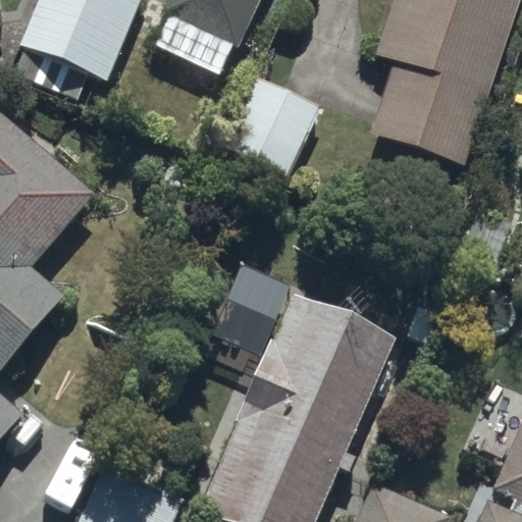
[(136,0),(33,0),(17,41),(45,52),(34,80),(81,98),(91,72),(105,77),(136,0)]
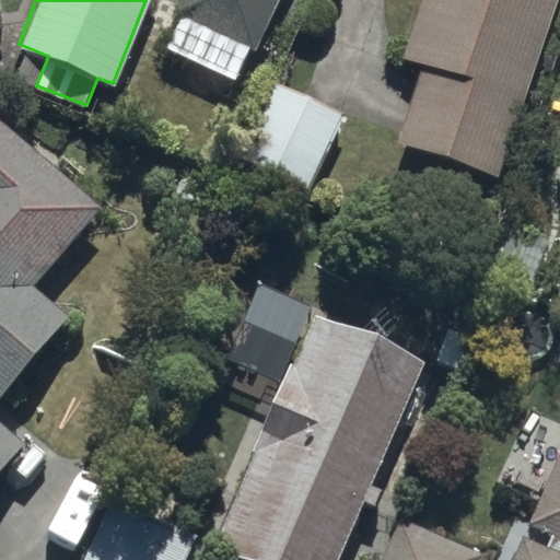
[(176,0),(172,10),(256,49),(278,0),(176,0)]
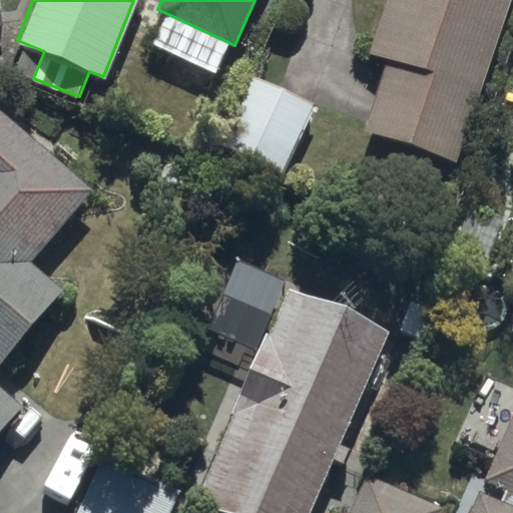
[(392,56),(369,126),(454,153),(502,0),(387,0),(372,50),(392,56)]
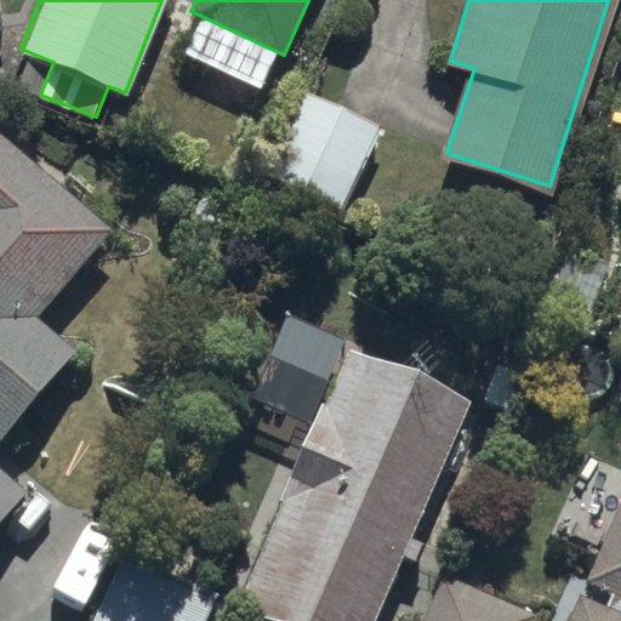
[(272,160),(347,195),(380,125),(306,90),(272,160)]
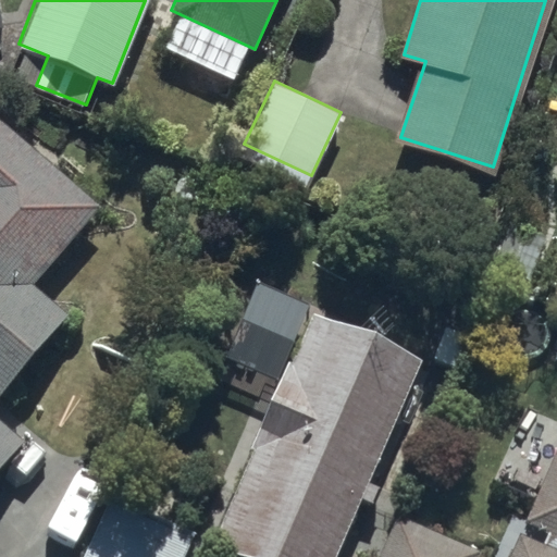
[(0,468),(23,442),(0,420),(0,388),(66,314),(36,284),(104,202),(0,116),(0,468)]
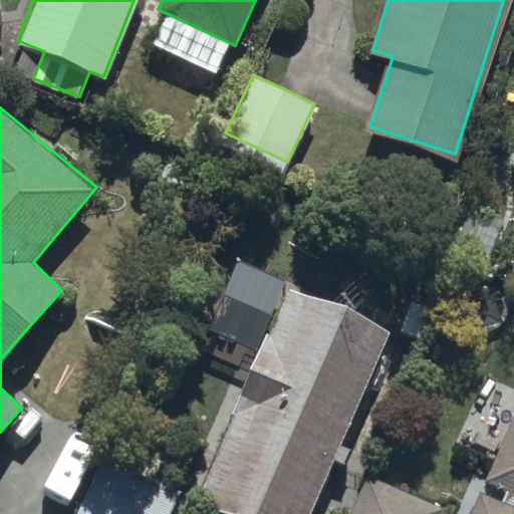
[(288,290),(197,495),(235,513),(306,513),(391,332),(288,290)]
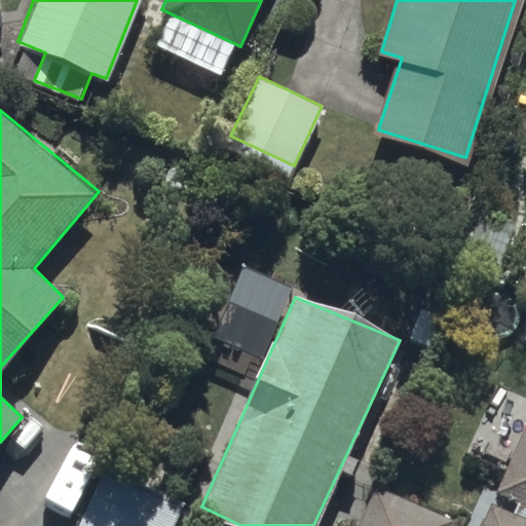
[(492,502),(481,525),(525,525),(525,429),(500,488),(521,501),(514,512),(492,502)]
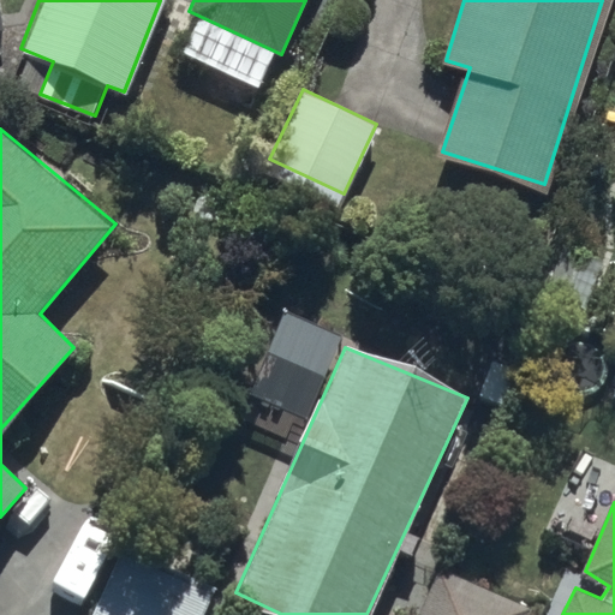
[(525,614),(529,608),(435,566),(412,614),(525,614)]
